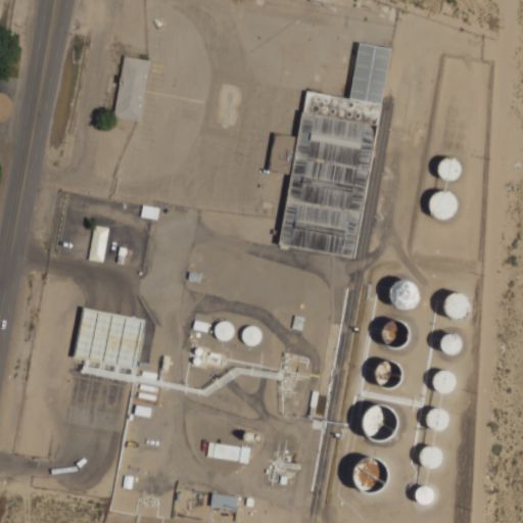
[(389,47),(359,42),(351,97),(305,90),(299,136),(274,133),(269,170),(290,173),(279,245),(354,256),(367,186),(389,47)]
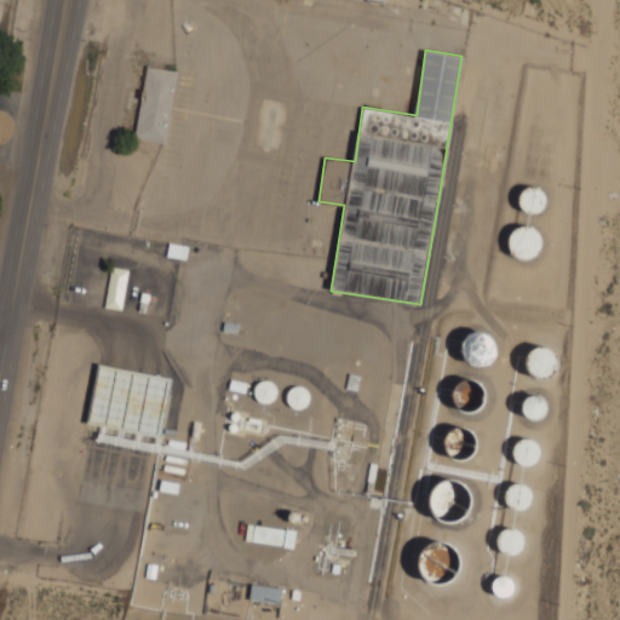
[(168,143),(177,70),(145,67),(136,138),(168,143)]
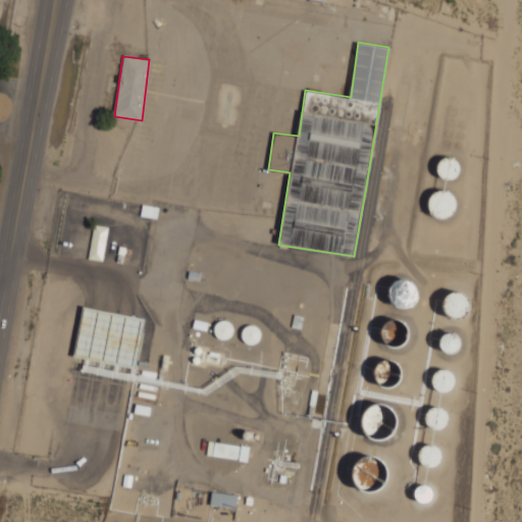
[(460,169),(460,165),(458,162),(456,159),(452,157),(448,156),(444,157),(440,159),(438,162),(436,165),(436,169),(437,173),(439,176),(442,178),(447,179),(450,179),(454,178),(457,176),(459,173),(460,169)]
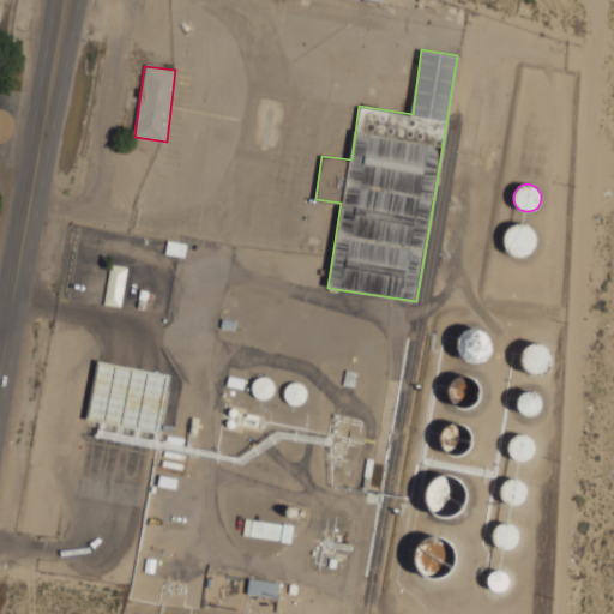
[(529,226),(524,223),(519,223),(515,224),(510,227),(506,230),(504,235),(504,241),(505,246),(507,251),(512,254),(518,256),(524,256),(529,253),(534,250),(536,245),(537,239),(536,234),(533,229),(529,226)]
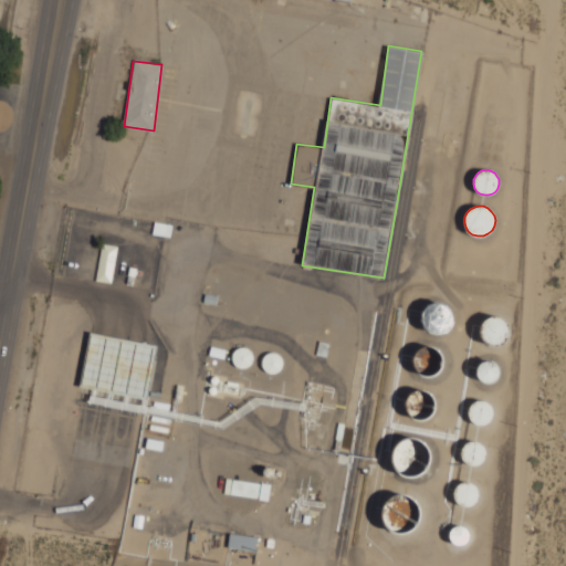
[(95,280),(111,283),(118,247),(103,243),(95,280)]
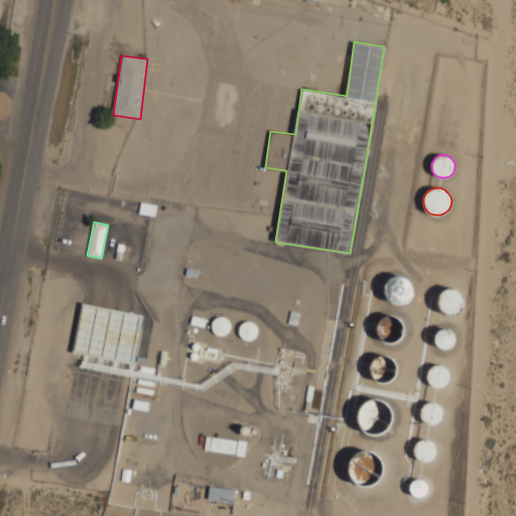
[(386,284),(385,289),(386,294),(388,298),(392,301),(396,302),(401,302),(405,301),(409,298),(411,295),(412,291),(412,287),(411,283),(408,279),(405,277),(400,276),(396,276),(392,277),(389,280),(386,284)]
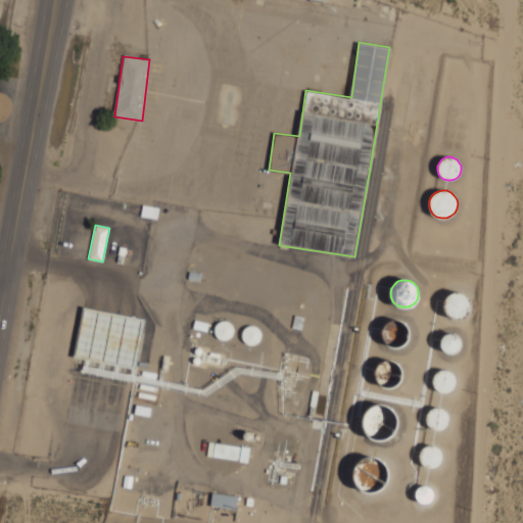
[(456,321),(461,321),(465,319),(469,316),(471,312),(472,306),(471,301),(469,297),(466,294),(461,292),(457,291),(452,292),(447,295),(444,298),(443,303),(443,307),(444,313),(447,317),(450,319),(456,321)]
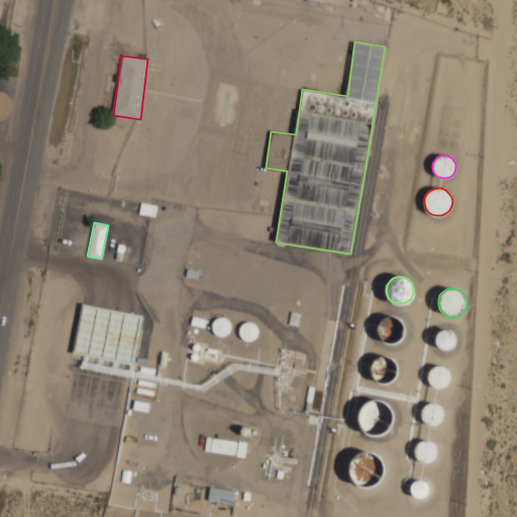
[(230,324),(231,327),(230,330),(228,333),(225,335),(222,336),(219,336),(216,335),(214,333),(212,330),(211,327),(212,324),(213,321),(215,318),(218,317),(221,316),(225,317),(227,319),(229,321),(230,324)]
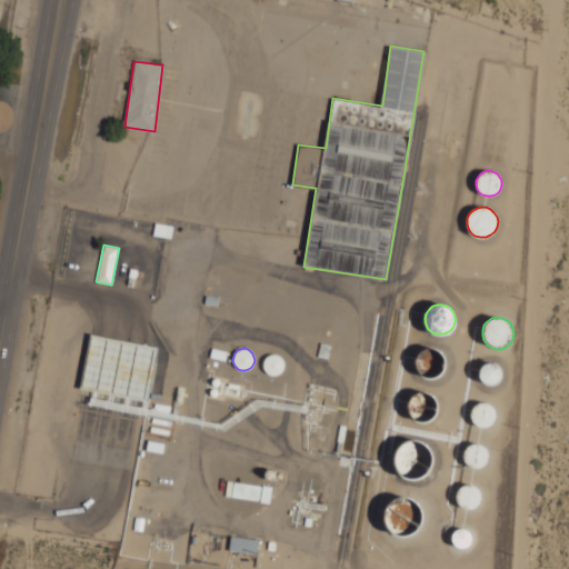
[(416,357),(416,362),(416,368),(419,372),(422,376),(427,377),(432,378),(438,376),(441,372),(443,369),(445,365),(445,360),(443,356),(440,351),(437,349),(432,348),(427,348),(422,350),(419,353),(416,357)]
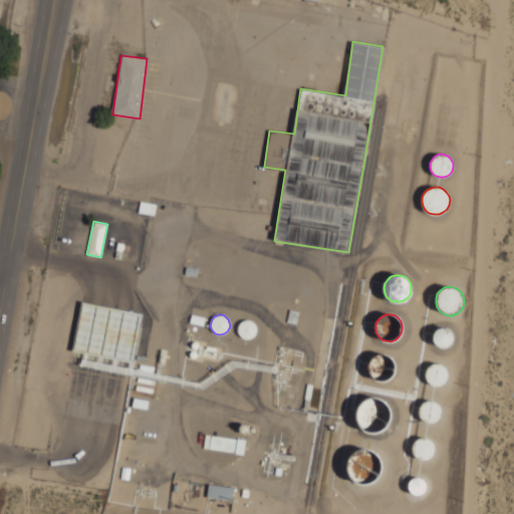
[(255,323),(256,326),(257,329),(256,332),(254,335),(252,337),(248,338),(245,338),(242,337),(240,335),(238,332),(237,329),(238,326),(239,323),(241,321),(243,320),(246,319),(250,319),(253,321),(255,323)]
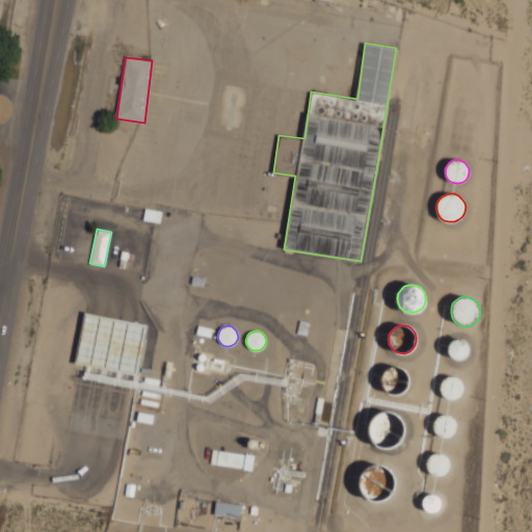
[(463,340),(459,339),(456,339),(453,340),(451,343),(449,345),(448,349),(449,352),(450,355),(453,358),(456,360),(459,361),(463,360),(467,357),(469,354),(470,351),(470,347),(469,344),(466,341),(463,340)]
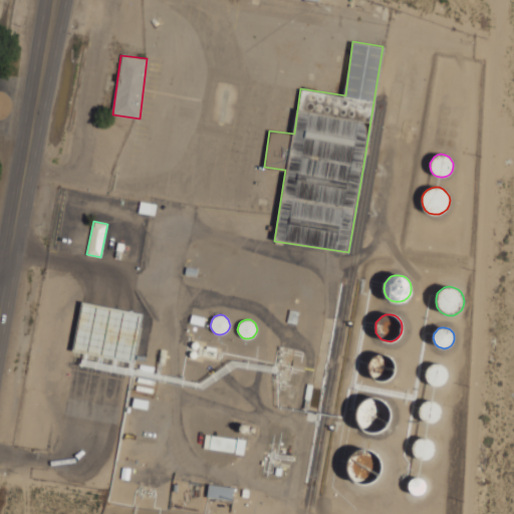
[(369,362),(368,367),(369,371),(371,375),(374,378),(379,380),(383,380),(389,379),(392,376),(394,373),(396,368),(396,364),(394,360),(391,357),(388,355),(383,353),(379,354),(375,355),(371,358),(369,362)]
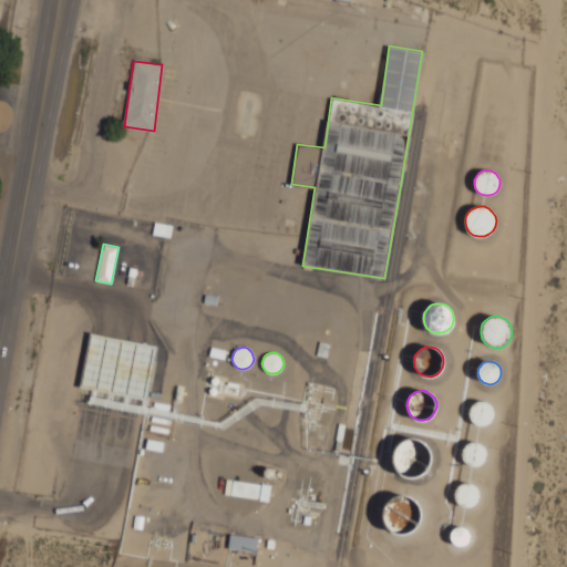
[(481,401),(477,402),(474,404),(471,408),(470,411),(470,415),(472,419),(474,422),(477,424),(482,425),(485,425),(490,423),(492,420),(494,416),(495,412),(494,409),(492,404),(488,402),(485,401),(481,401)]
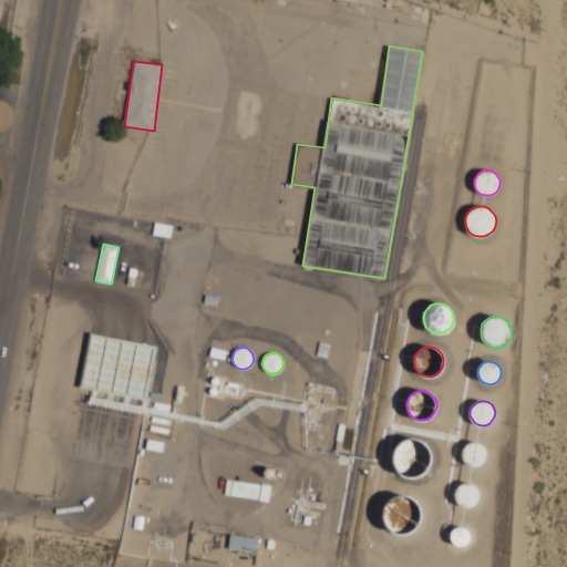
[(392,455),(392,462),(394,468),(399,473),(405,476),(411,477),(418,476),(424,473),(429,468),(431,463),(431,456),(430,451),(426,445),(422,441),(416,439),(410,439),(404,440),(399,443),(394,449),(392,455)]
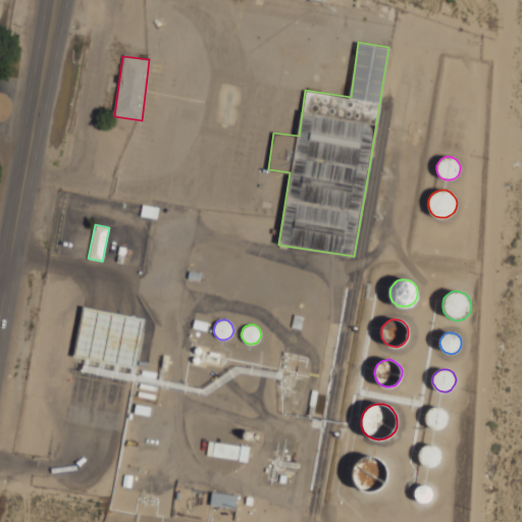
[(431,408),(429,410),(426,413),(425,416),(425,420),(426,423),(428,426),(431,428),(434,429),(438,429),(442,428),(446,425),(448,422),(448,418),(448,414),(446,411),(442,409),(438,407),(435,407),(431,408)]
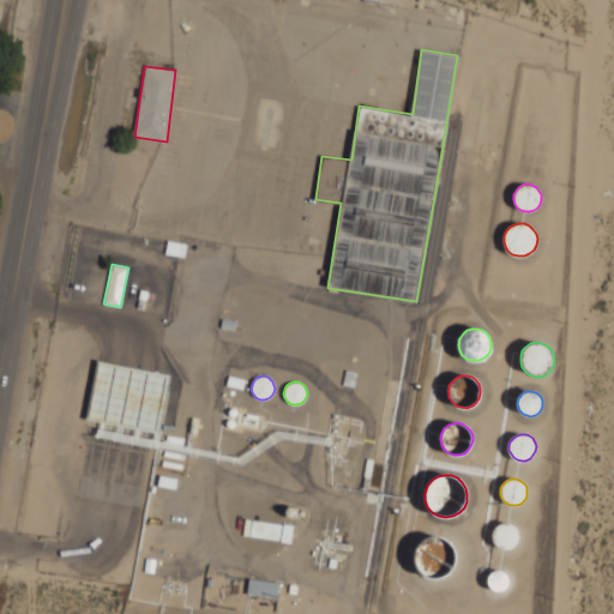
[(293,540),(293,522),(245,521),(244,539),(293,540)]
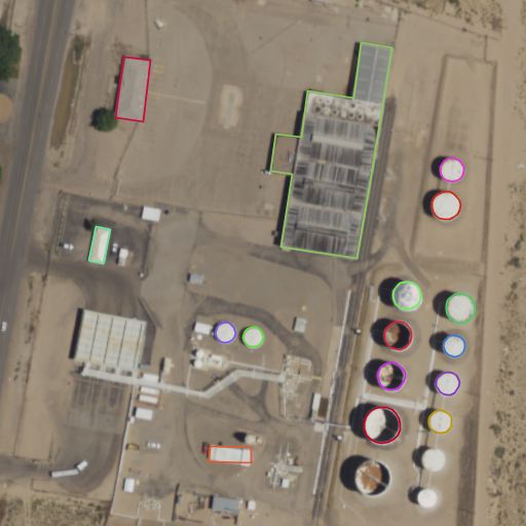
[(443,453),(441,450),(438,448),(434,447),(430,447),(426,449),(424,451),(422,454),(421,458),(422,462),(423,465),(426,468),(430,470),(434,471),(438,470),(441,467),(444,464),(445,460),(445,456),(443,453)]
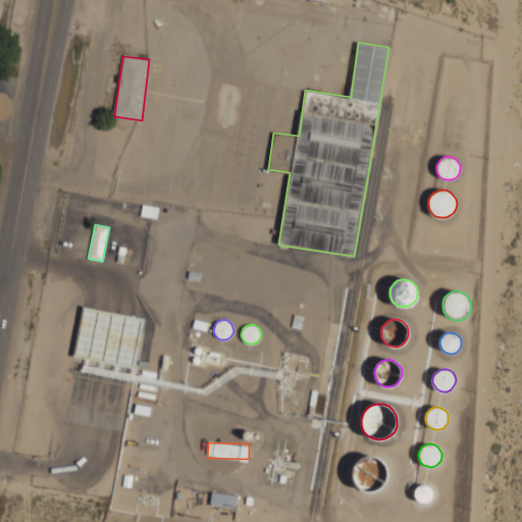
[(375,456),(369,455),(364,457),(359,459),(355,464),(353,469),(352,475),(354,481),(357,485),(362,489),(367,491),(373,491),(379,489),(384,485),(387,480),(388,474),(387,468),(385,463),(380,459),(375,456)]
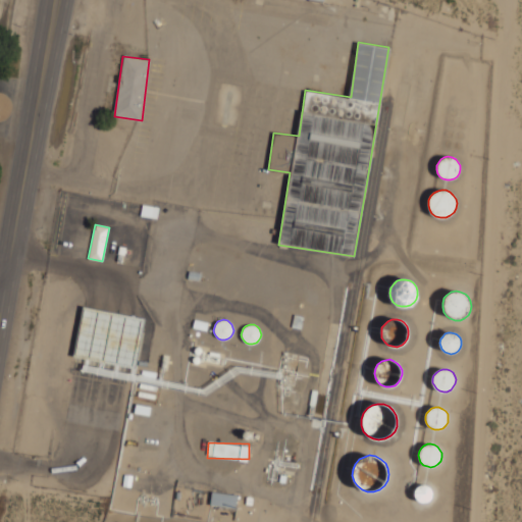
[(422,503),(425,503),(428,502),(431,499),(432,497),(432,493),(432,490),(430,487),(428,485),(425,484),(422,484),(419,485),(417,487),(415,489),(414,492),(414,494),(415,498),(417,500),(419,502),(422,503)]
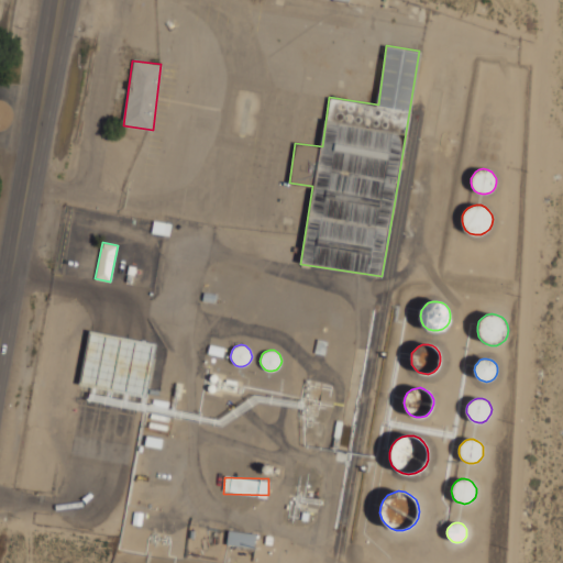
[(227,545),(256,547),(256,531),(228,530),(227,545)]
